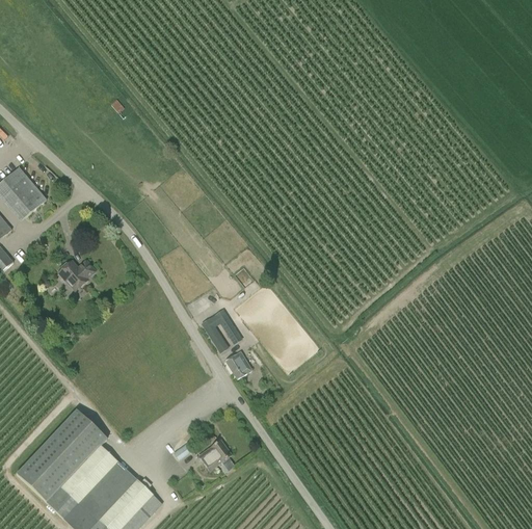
[(118,111),(125,106),(117,97),(111,102),(118,111)]
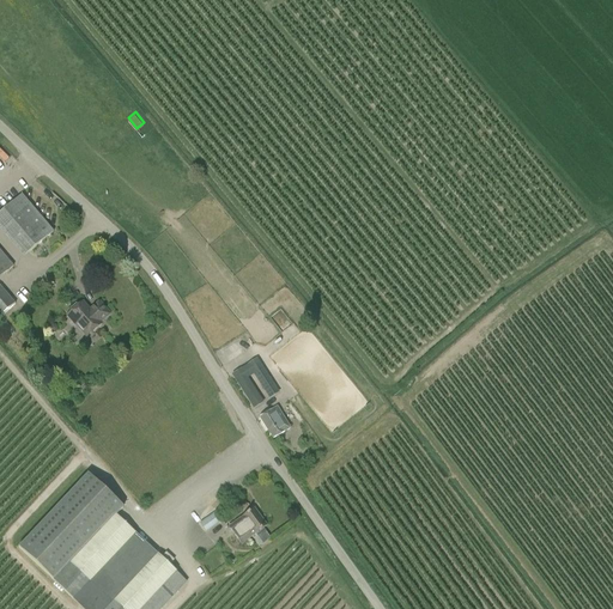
[(23,192),(0,209),(0,213),(30,250),(54,230),(23,192)]
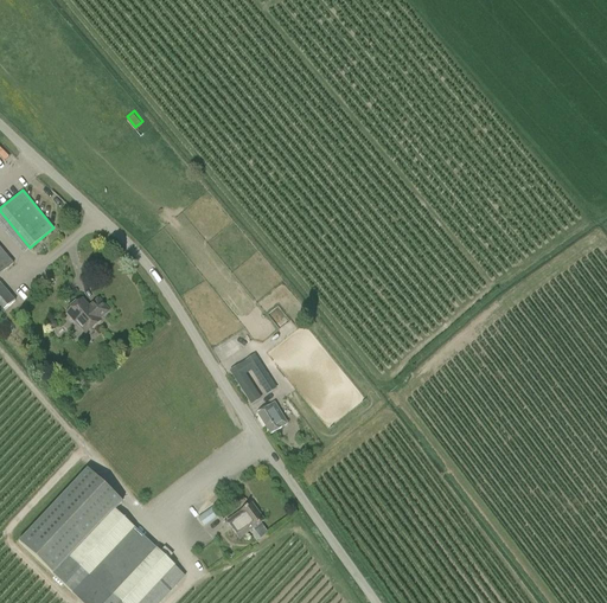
[(0,271),(13,261),(0,245),(0,309),(14,299),(0,281),(0,271)]
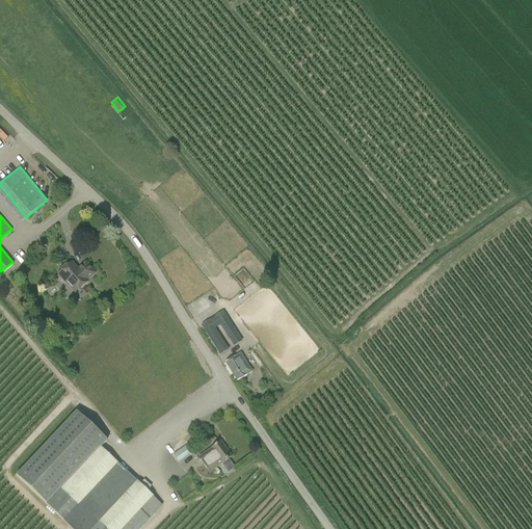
[(96,269),(86,259),(78,266),(72,260),(58,271),(75,290),(88,279),(87,278),(96,269)]
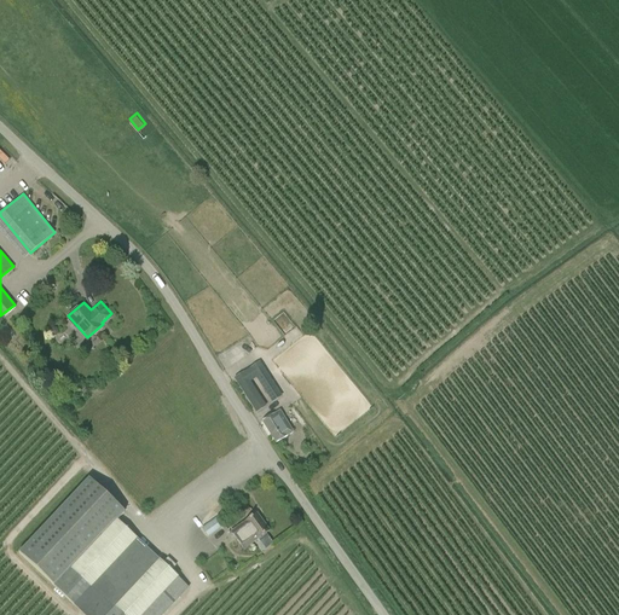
[(267,393),(276,387),(259,360),(235,377),(252,402),(262,396),(250,379),(255,376),(267,393)]
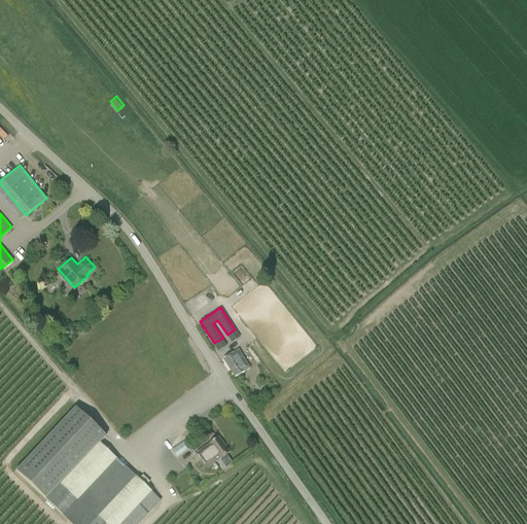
[(249,367),(238,347),(223,356),(235,375),(249,367)]
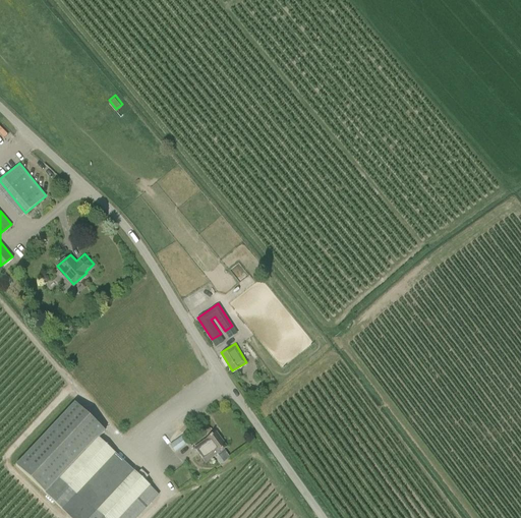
[(105,428),(74,400),(15,463),(45,492),(61,508),(72,517),(134,517),(159,493),(150,484),(151,483),(134,468),(115,451),(99,436),(105,428)]
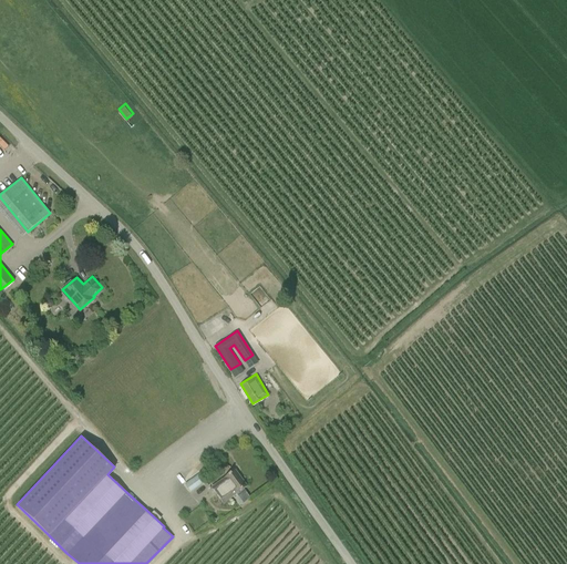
[(200,465),(205,471),(210,468),(206,462),(200,465)]
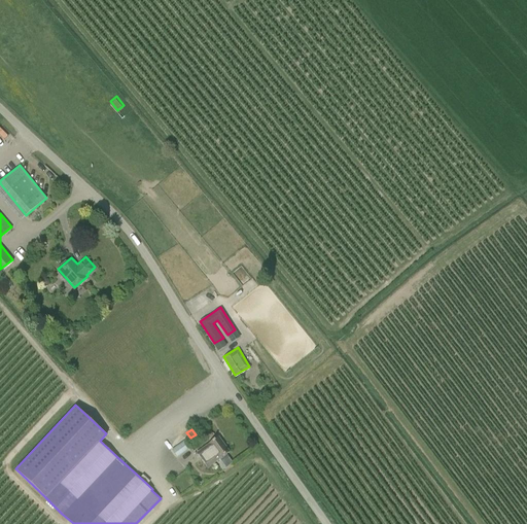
[(218,434),(197,451),(207,465),(229,450),(218,434)]
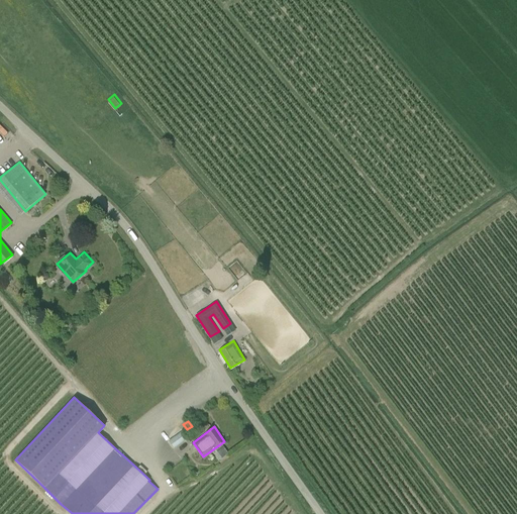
[(188,437),(182,429),(169,438),(174,446),(188,437)]
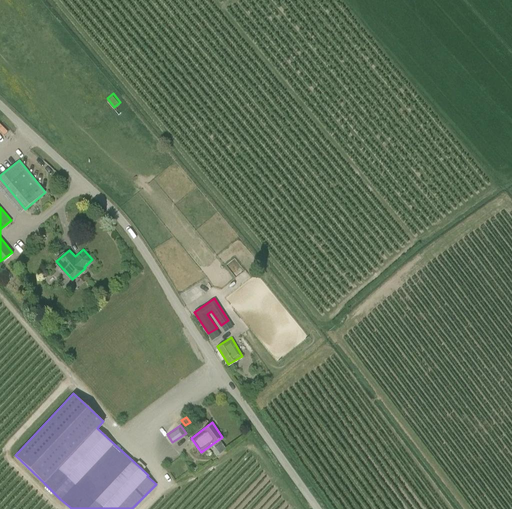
All buildings are outlined.
